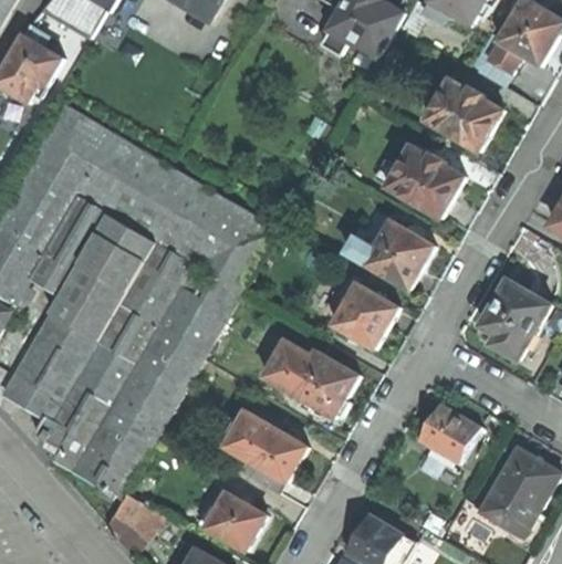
[(0,23),(13,0),(0,0),(0,23)]
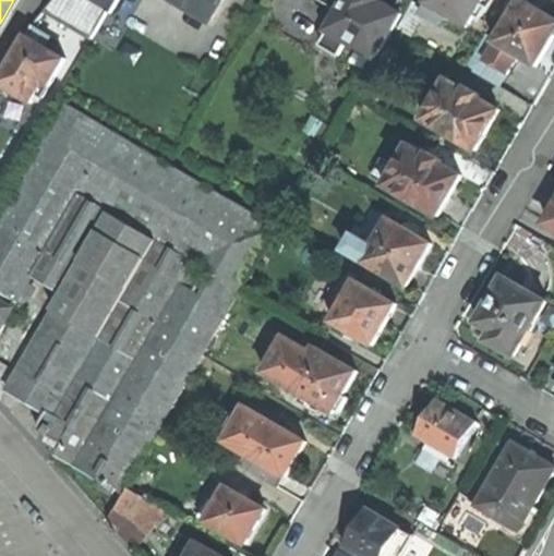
[(104,8),(91,0),(49,0),(43,9),(88,35),(104,8)]
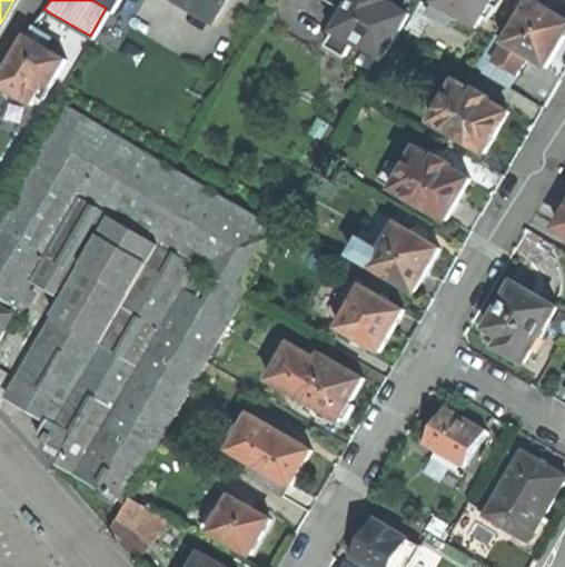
[(178,0),(211,19),(222,0),(178,0)]
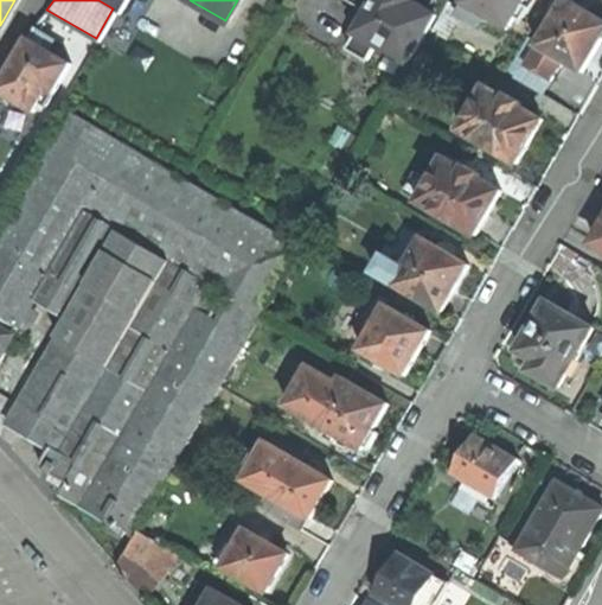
[(350,0),(366,10),(371,0),(350,0)]
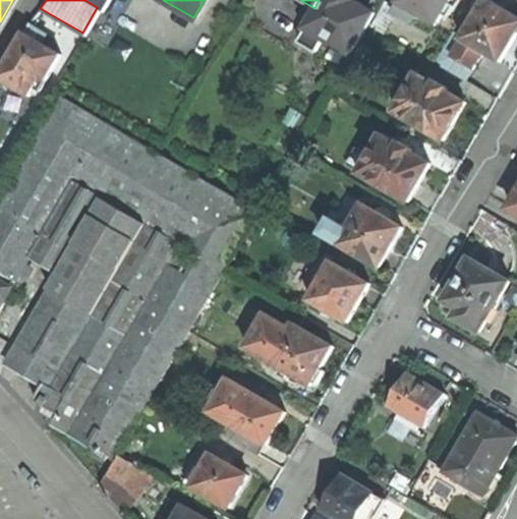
[(319,0),(314,8),(301,31),(319,41),(321,36),(347,52),(371,11),(353,0),(319,0)]
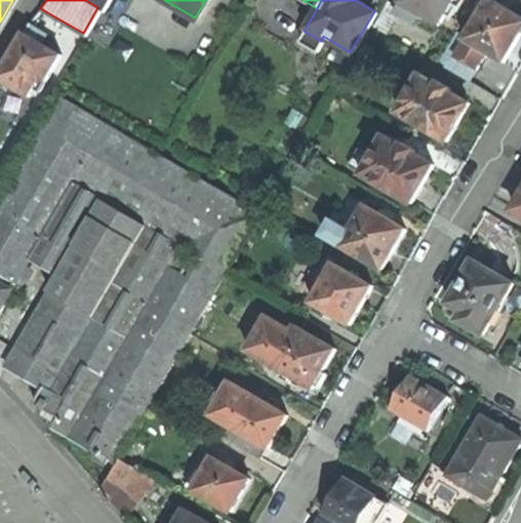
[(383,30),(395,9),(397,6),(395,5),(385,0),(370,24),(383,30)]
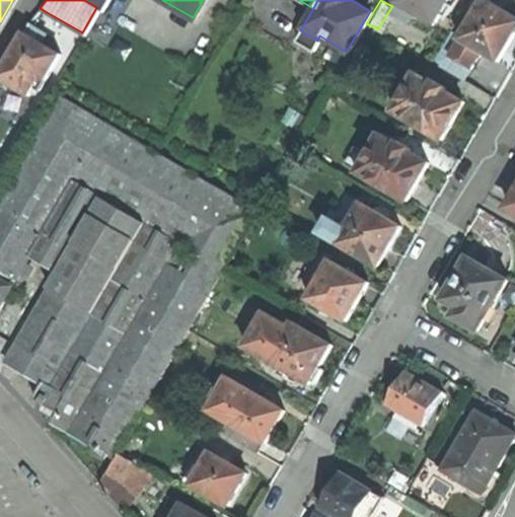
[(393,0),(390,5),(392,6),(390,9),(405,18),(411,8),(432,21),(438,11),(443,14),(449,4),(444,1),(444,0),(393,0)]
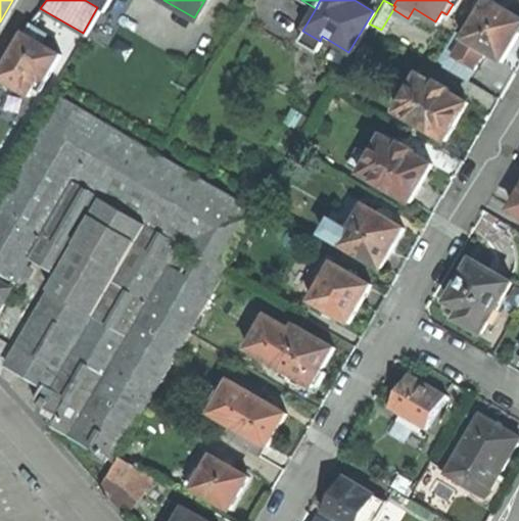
[(499,6),(488,0),(483,0),(463,36),(453,31),(435,60),(466,80),(483,49),(501,59),(518,28),(518,13),(516,12),(513,12),(511,13),(499,6)]
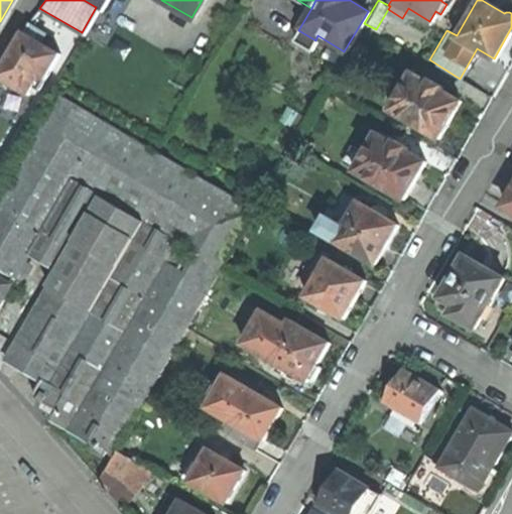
[(41,31),(26,22),(0,66),(0,77),(8,82),(26,92),(31,84),(37,74),(43,77),(56,52),(36,39),(41,31)]
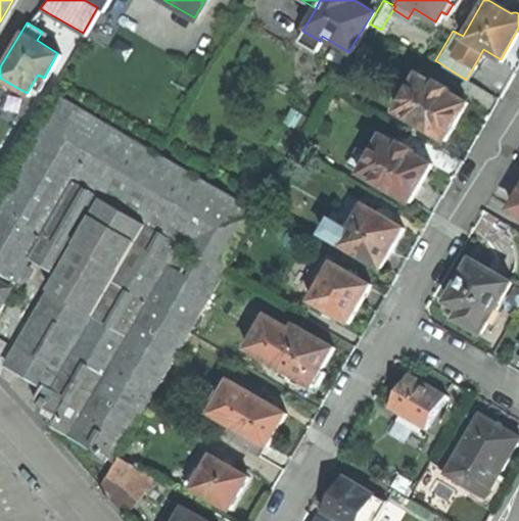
[(320,41),(302,31),(297,40),(314,50),(320,41)]
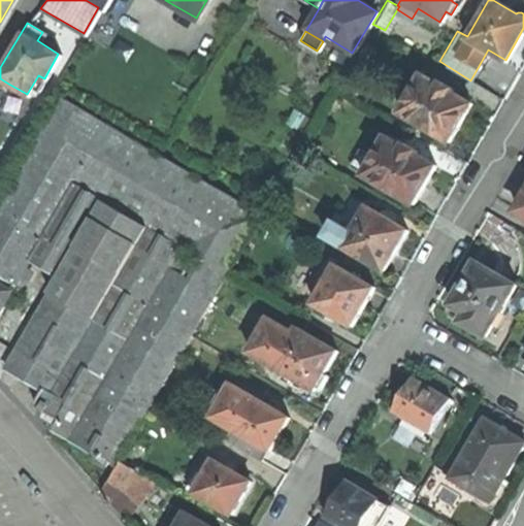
[(434,80),(421,73),(398,111),(448,140),(459,121),(469,102),(450,91),(452,87),(436,77),(434,80)]
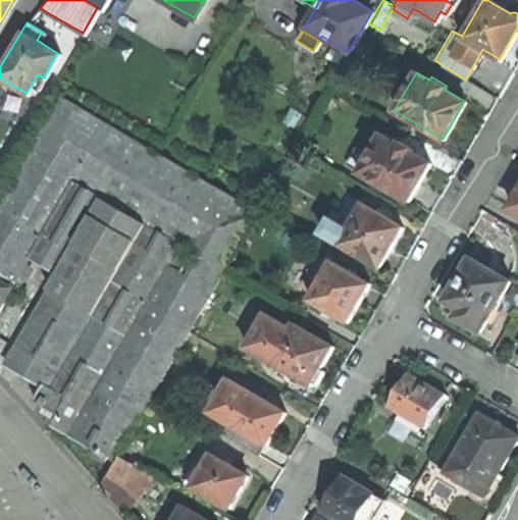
[(38,74),(32,85),(37,88),(44,78),(38,74)]
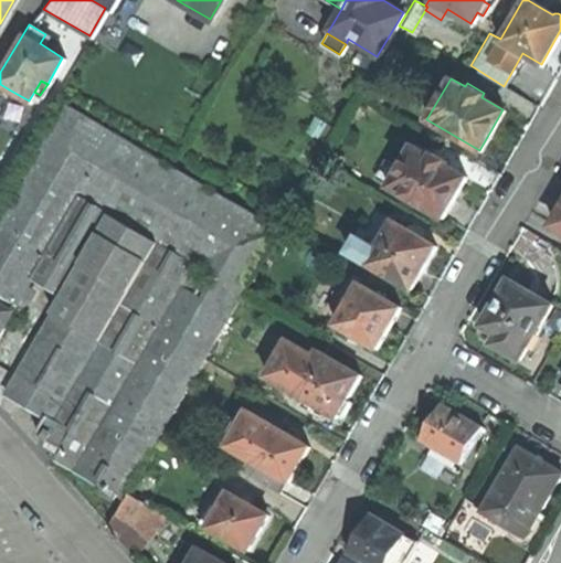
[(277,229),(64,105),(0,215),(0,294),(13,303),(16,304),(32,275),(77,197),(107,213),(62,291),(52,309),(99,336),(137,358),(180,285),(228,312),(277,229)]
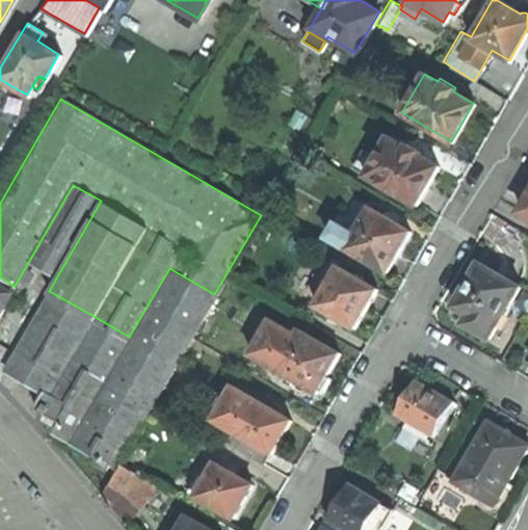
[(404,147),(387,136),(375,156),(365,175),(415,204),(426,183),(438,165),(417,154),(419,151),(406,143),(404,147)]
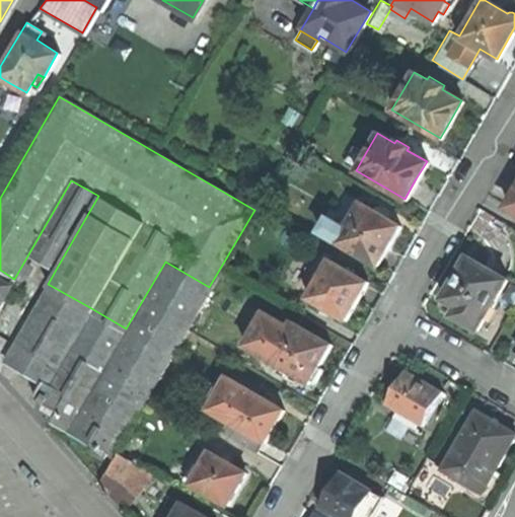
[(342,162),(356,170),(366,152),(352,145),(342,162)]
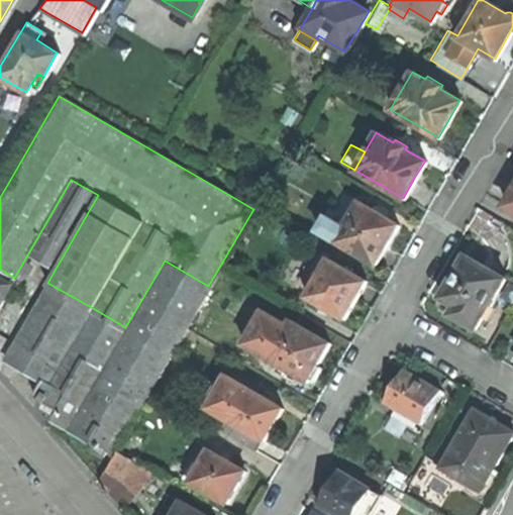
[(71,180),(29,251),(57,267),(98,195),(71,180)]
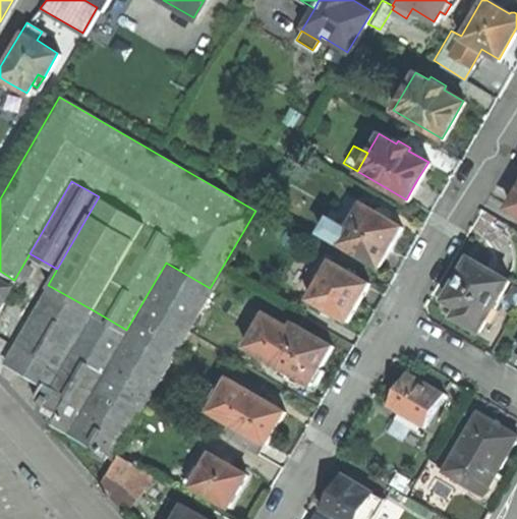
[(516,191),(508,207),(516,212),(516,191)]
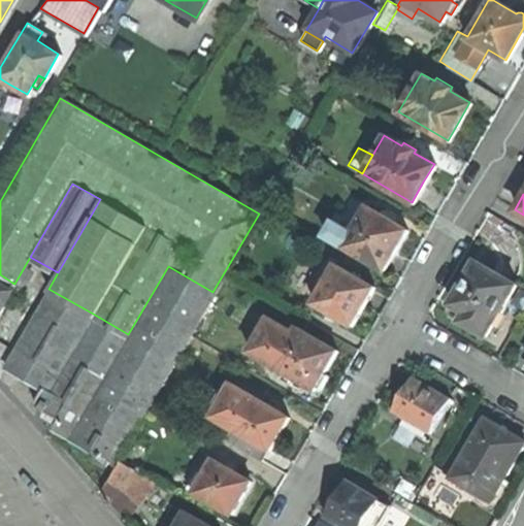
[(405,229),(366,205),(351,231),(332,220),(324,234),(383,268),(393,250),(405,229)]
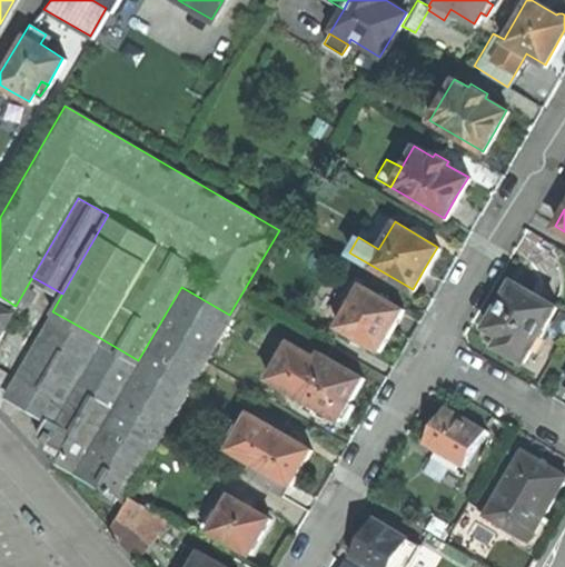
[(402,308),(352,279),(342,295),(352,300),(337,325),(377,349),(390,327),(402,308)]
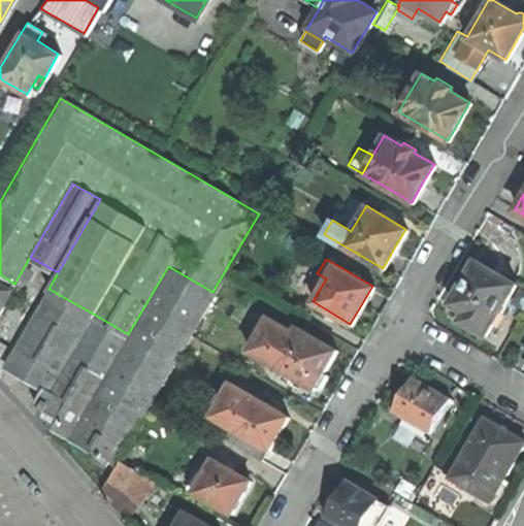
[(515,284),(475,260),(462,281),(449,302),(463,311),(459,319),(484,334),(515,284)]
